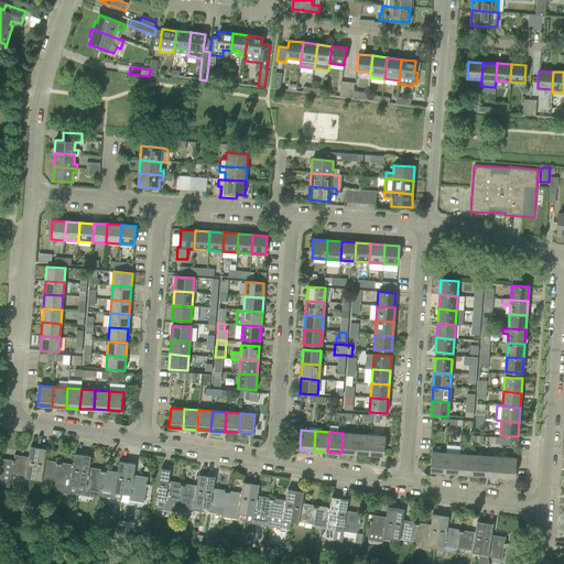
[(357,434),(343,433),(342,453),(356,454),(357,434)]
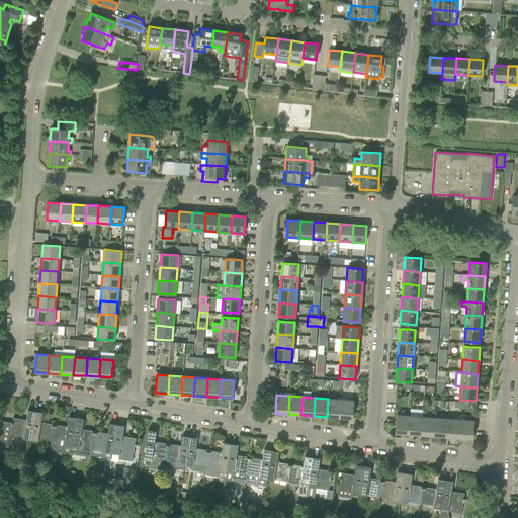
[(328,399),(327,417),(339,417),(341,400),(328,399)]
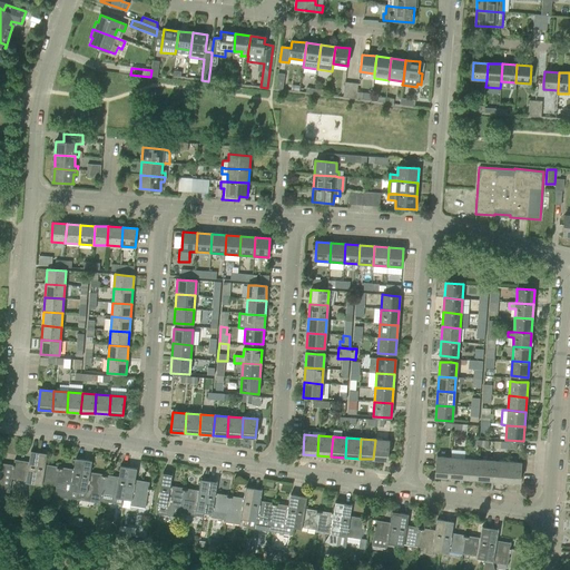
[(389,441),(375,440),(373,459),(387,460),(387,454),(389,441)]
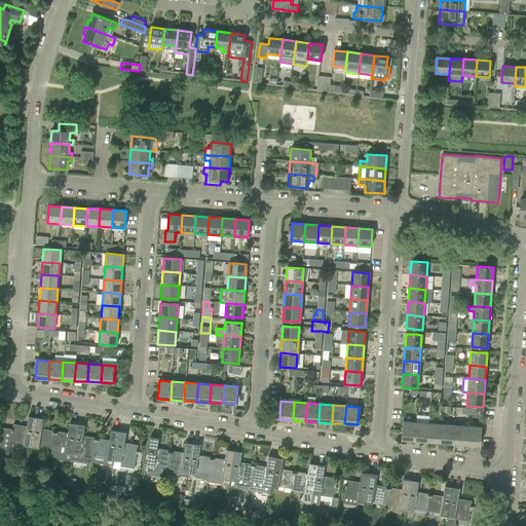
[(2,427),(0,438),(0,440),(0,452),(8,454),(10,442),(23,444),(23,445),(31,447),(36,417),(28,416),(27,426),(13,424),(12,429),(2,427)]
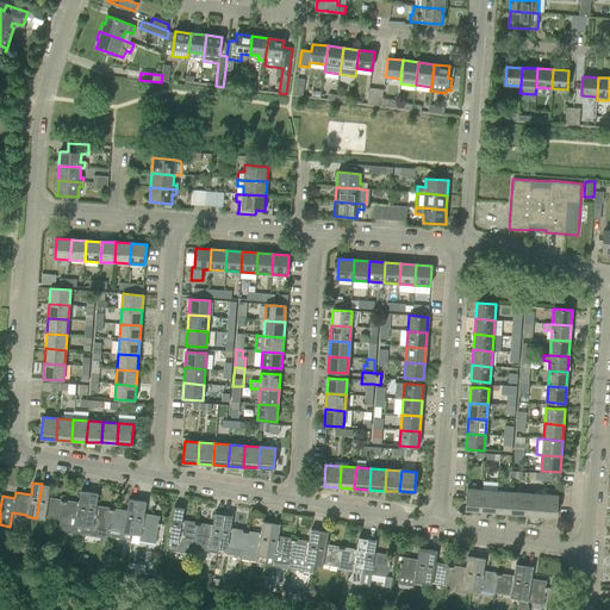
[(50,486),(42,484),(36,518),(44,520),(45,517),(60,520),(63,499),(49,497),(50,486)]
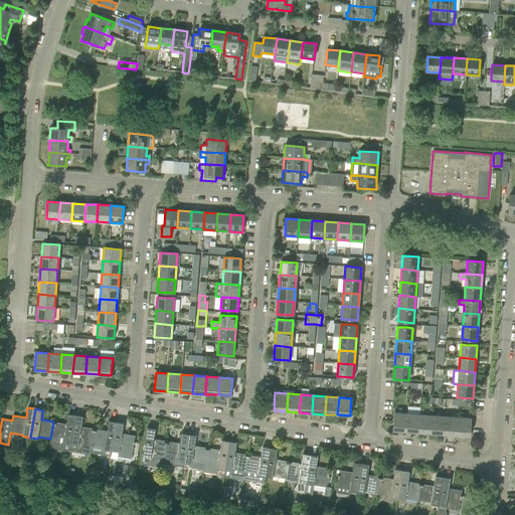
[(407,413),(404,413),(394,412),(393,431),(405,432),(407,413)]
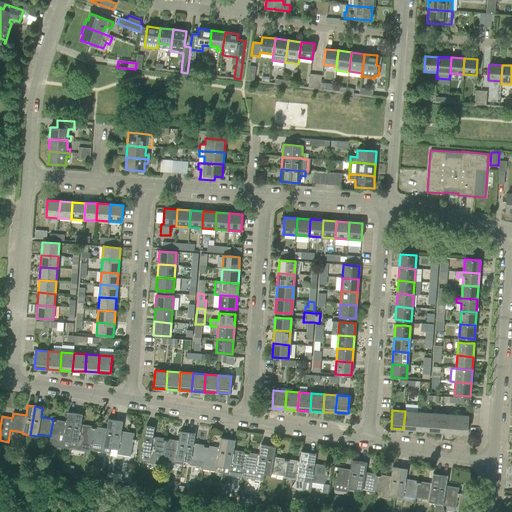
[(417,412),(405,411),(403,429),(416,430),(417,412)]
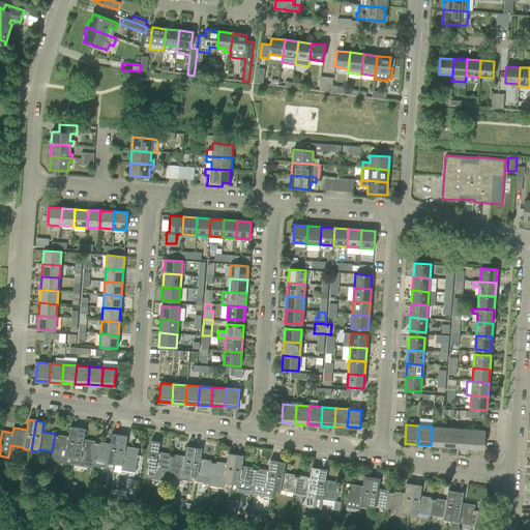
[(55,434),(52,451),(51,461),(64,463),(66,455),(72,457),(78,428),(70,427),(68,437),(55,434)]
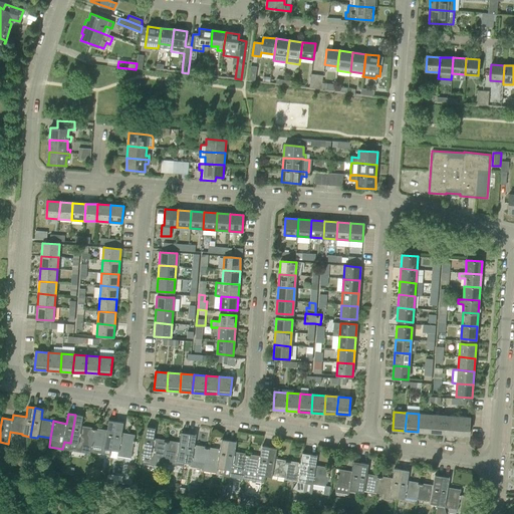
[(432,415),(419,414),(418,432),(431,433),(432,415)]
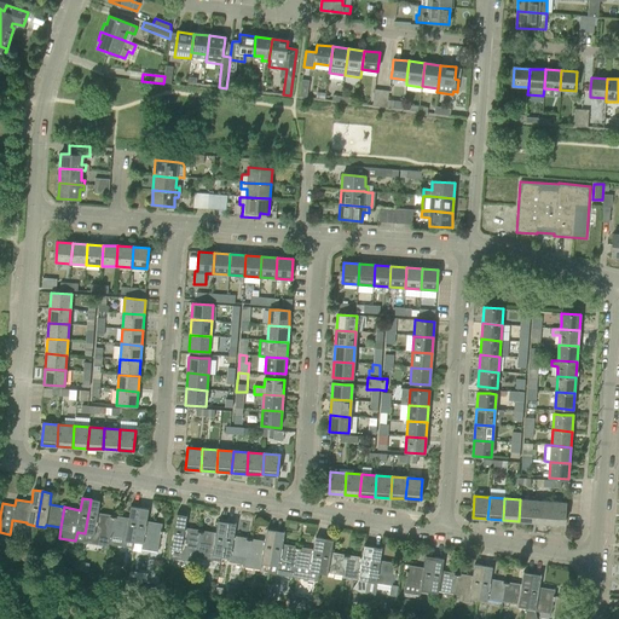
[(91,499),(85,533),(84,542),(108,547),(109,542),(114,515),(98,513),(100,501),(91,499)]
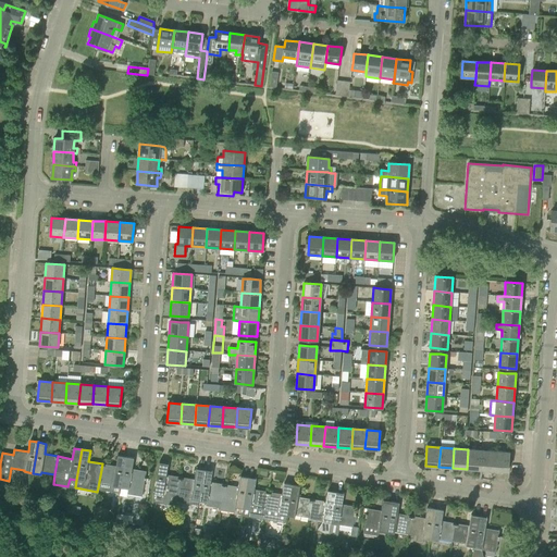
[(468,449),(467,469),(480,470),(482,450),(468,449)]
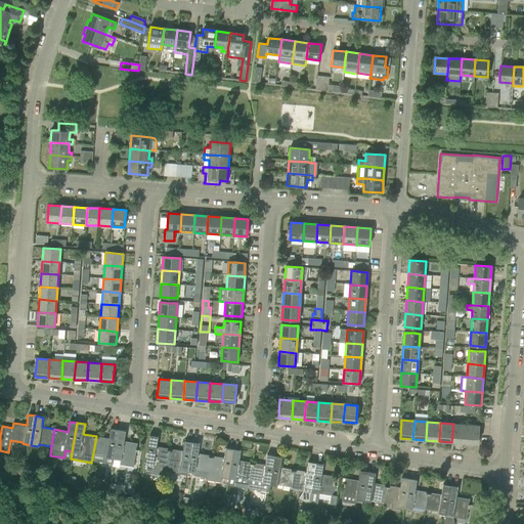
[(466,425),(453,424),(451,442),(465,442),(466,425)]
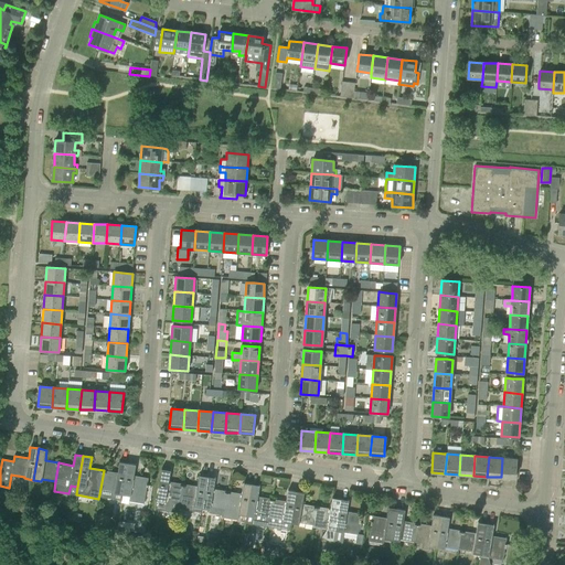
[(502,458),(501,477),(515,478),(516,459),(502,458)]
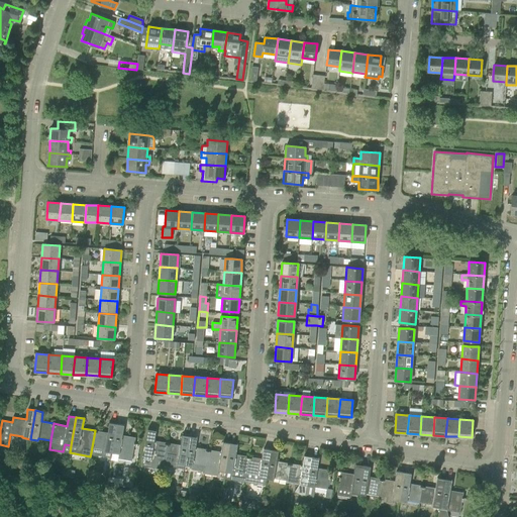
[(95,430),(91,452),(111,456),(111,452),(116,424),(109,422),(107,432),(95,430)]
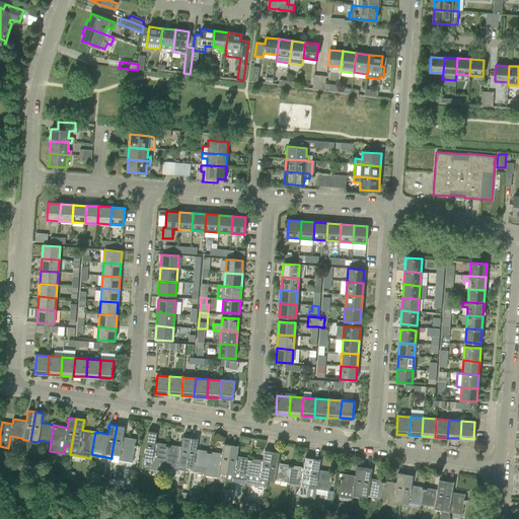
[(117,426),(112,454),(119,455),(118,459),(132,461),(136,439),(123,437),(125,427),(117,426)]
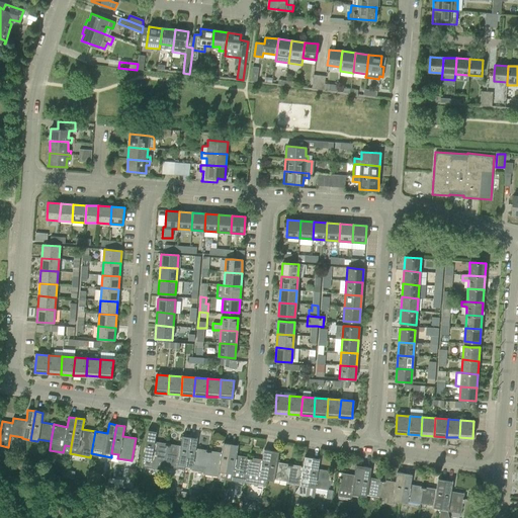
[(148,430),(142,466),(163,470),(164,466),(165,460),(168,444),(155,441),(157,432),(148,430)]
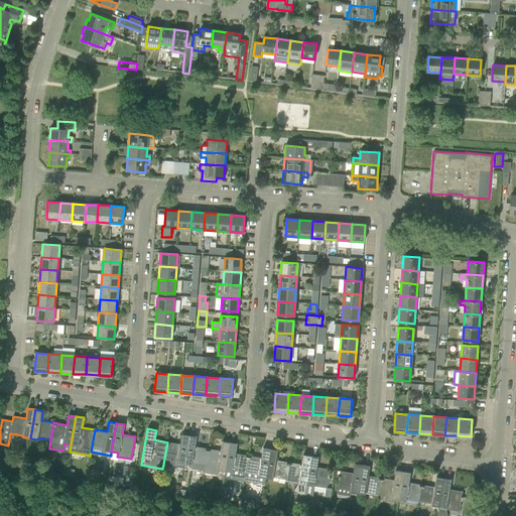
[(167,442),(164,459),(163,465),(183,468),(183,464),(188,435),(181,434),(179,444),(167,442)]
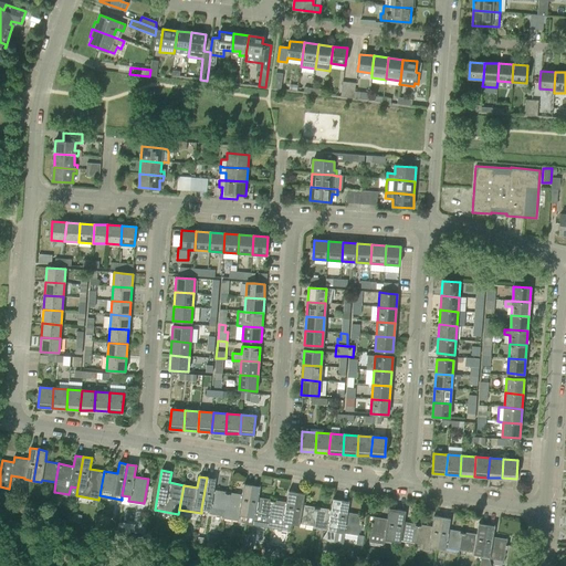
[(216,479),(207,478),(201,509),(210,511),(211,507),(224,511),(228,492),(213,490),(216,479)]
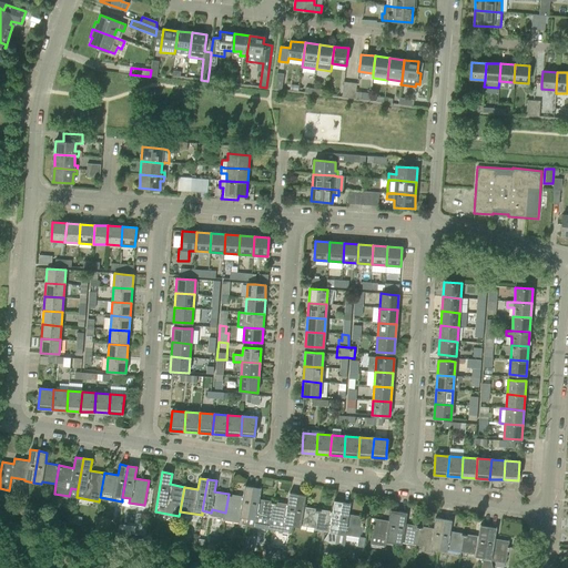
[(229,494),(225,513),(224,520),(239,523),(239,517),(247,518),(253,487),(244,486),(243,496),(229,494)]
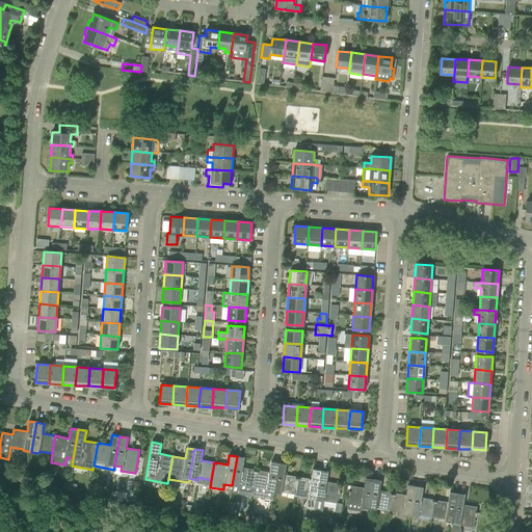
[(237,456),(232,485),(231,493),(251,496),(256,470),(243,468),(244,457),(237,456)]
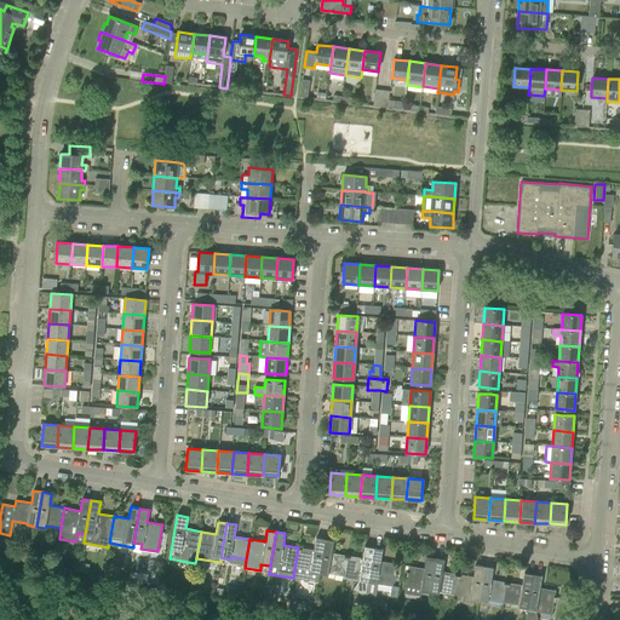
[(298,547),(293,578),(317,583),(319,574),(325,540),(316,538),(314,550),(298,547)]
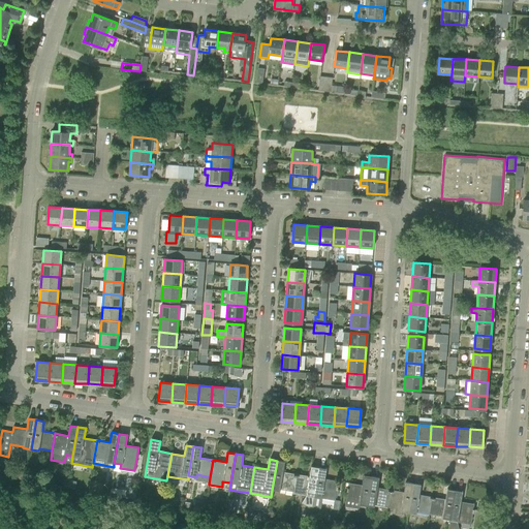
[(285,462),(277,461),(272,490),(293,494),(297,474),(283,472),(285,462)]
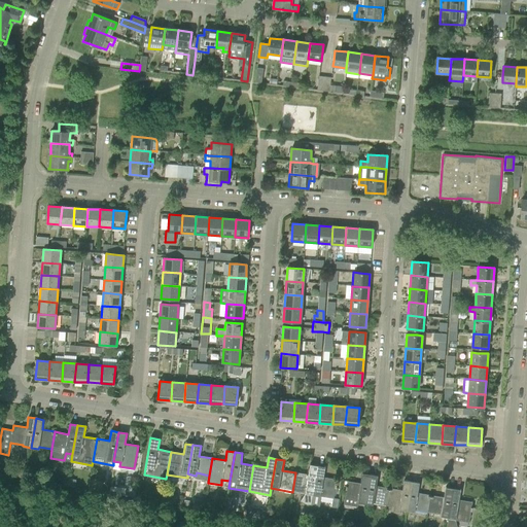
[(308,475),(295,472),(292,492),(305,494),(300,502),(305,504),(310,505),(311,495),(313,495),(317,465),(310,464),(308,475)]
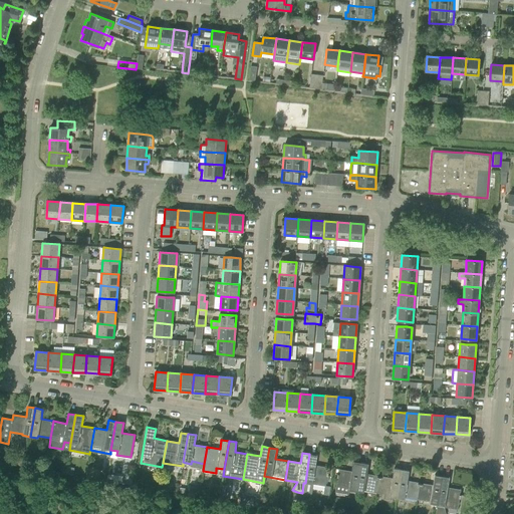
[(317,456),(309,454),(305,483),(325,486),(328,468),(315,466),(317,456)]
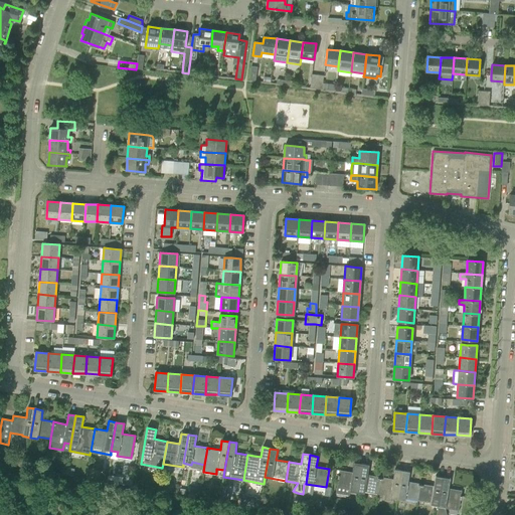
[(339,470),(337,487),(335,493),(349,495),(350,491),(357,493),(361,464),(354,463),(352,473),(339,470)]
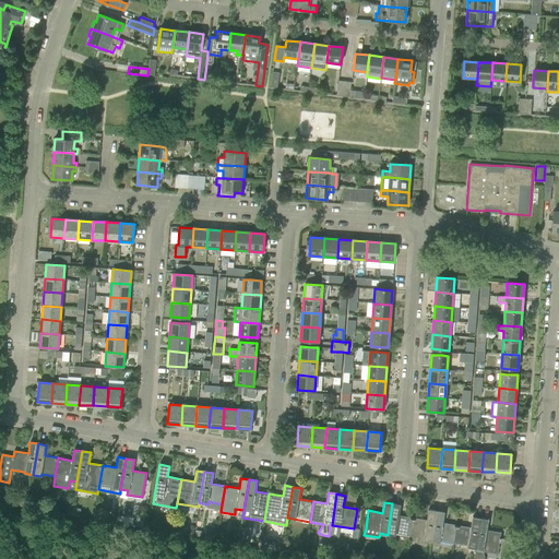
[(392,503),(388,535),(395,536),(396,533),(409,535),(413,518),(399,515),(401,504),(392,503)]
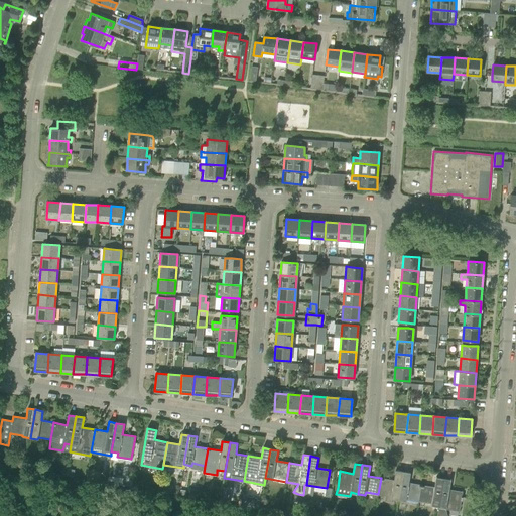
[(381,478),(378,494),(385,495),(384,500),(390,501),(390,499),(398,500),(403,472),(395,470),(394,480),(381,478)]
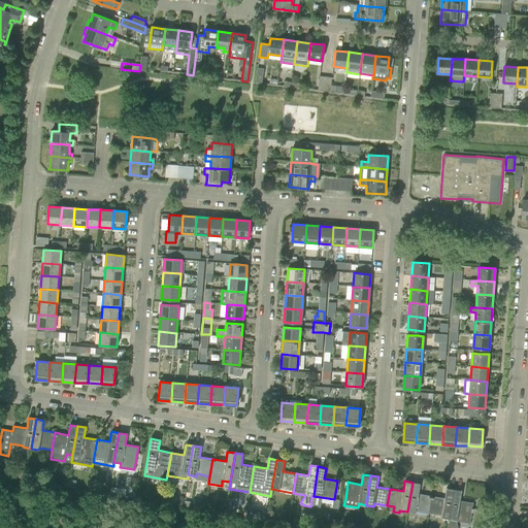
[(413,483),(407,512),(415,513),(416,510),(429,513),(431,496),(419,494),(420,484),(413,483)]
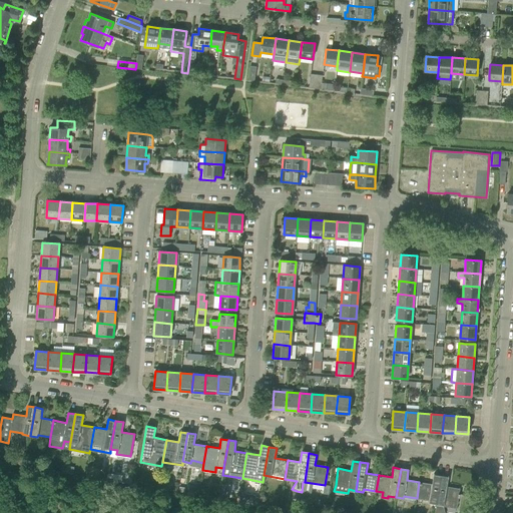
[(105,480),(120,482),(121,476),(106,474),(105,480)]
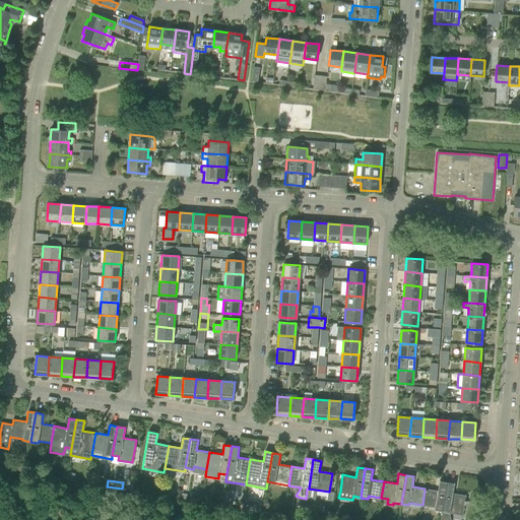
[(438,491),(425,489),(423,505),(435,507),(435,510),(442,511),(447,482),(440,480),(438,491)]
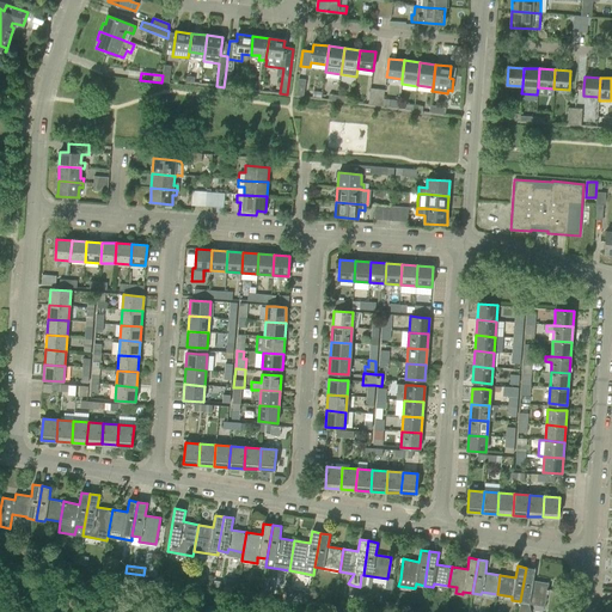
[(526,568),(520,601),(518,611),(530,611),(530,605),(544,607),(549,583),(533,581),(536,569),(526,568)]
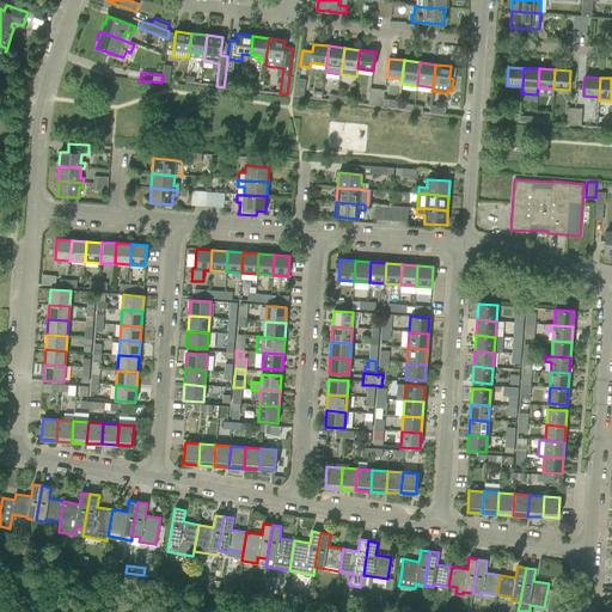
[(225,581),(224,588),(236,591),(237,582),(225,581)]
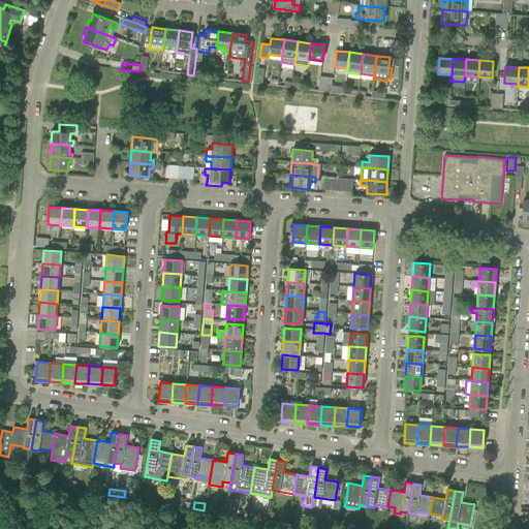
[(248,510),(247,518),(266,521),(267,512),(263,512),(263,510),(253,508),(253,510),(248,510)]
